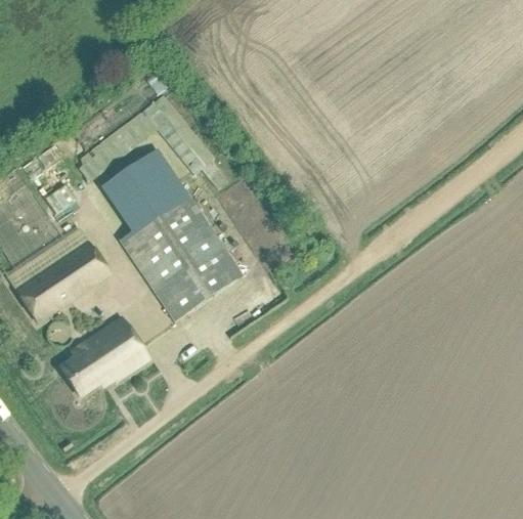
[(157,96),(62,157),(77,178),(147,133),(172,171),(195,156),(157,96)]
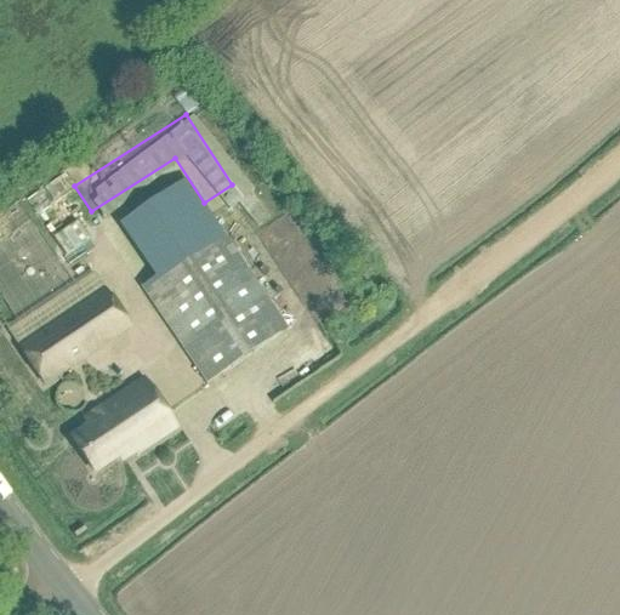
[(43,182),(51,195),(72,181),(62,169),(43,182)]
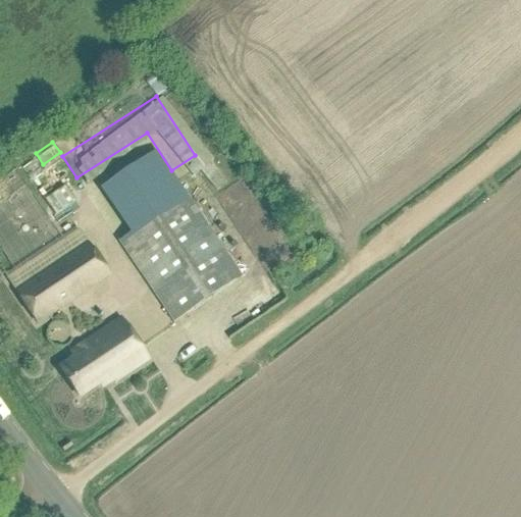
[(34,160),(22,167),(30,177),(41,170),(34,160)]
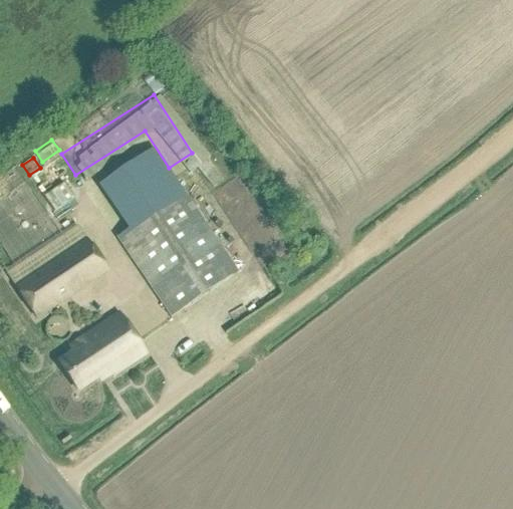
[(52,208),(72,195),(62,180),(42,194),(52,208)]
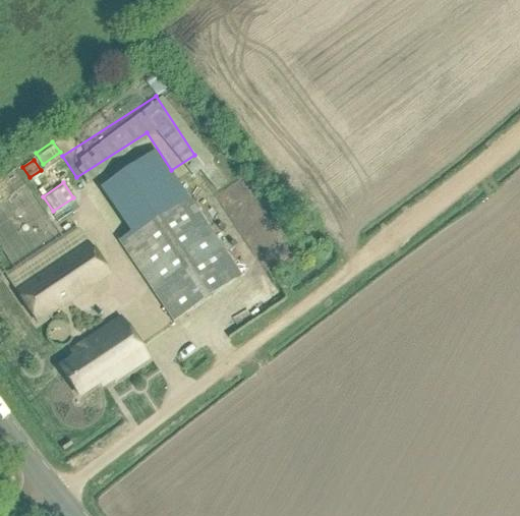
[(115,238),(171,320),(240,273),(185,191),(115,238)]
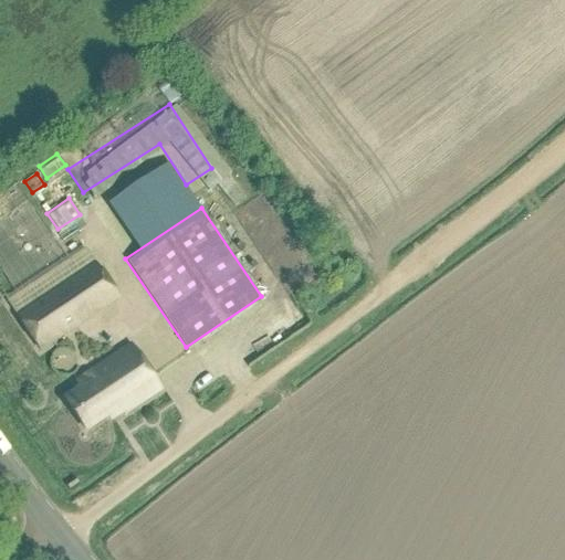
[(17,312),(39,345),(116,292),(94,260),(17,312)]
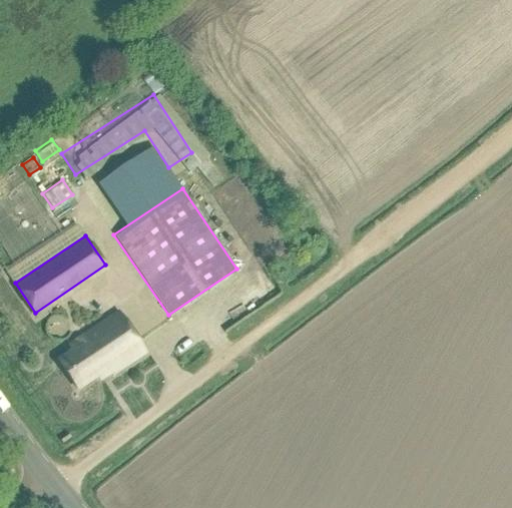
[(111,369),(144,347),(118,308),(69,341),(73,346),(58,357),(78,387),(108,365),(111,369)]
